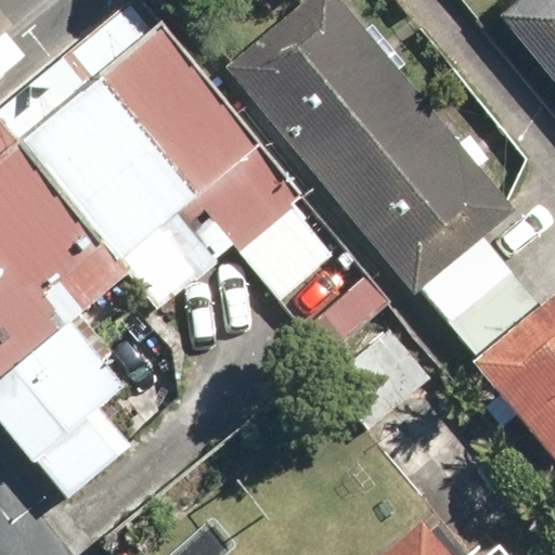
[(336,0),(319,0),(232,74),(417,292),(514,210),(336,0)]
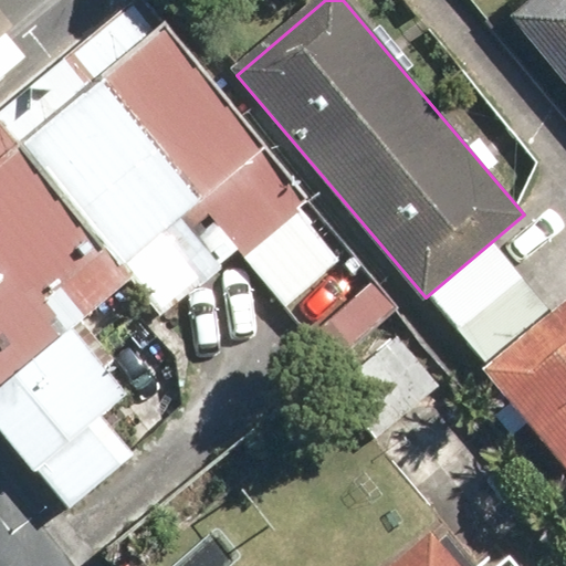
[(565,0),(537,0),(507,28),(565,92),(565,0)]
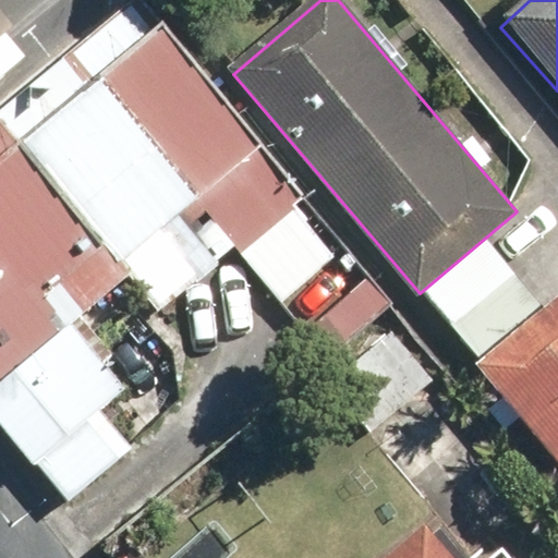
[(0,421),(68,502),(121,459),(86,421),(123,391),(65,326),(134,271),(158,300),(197,271),(187,261),(203,250),(213,265),(219,261),(235,249),(282,304),(337,255),(294,207),(304,199),(159,31),(0,156),(0,421)]
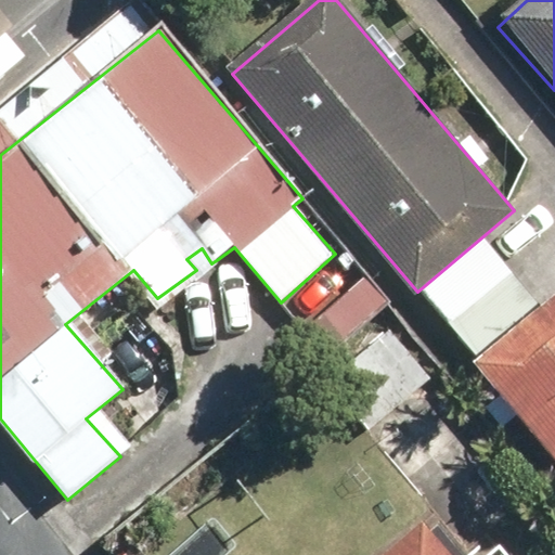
[(473,368),(554,463),(554,294),(534,312),(480,247),(425,294),(481,360),(473,368)]
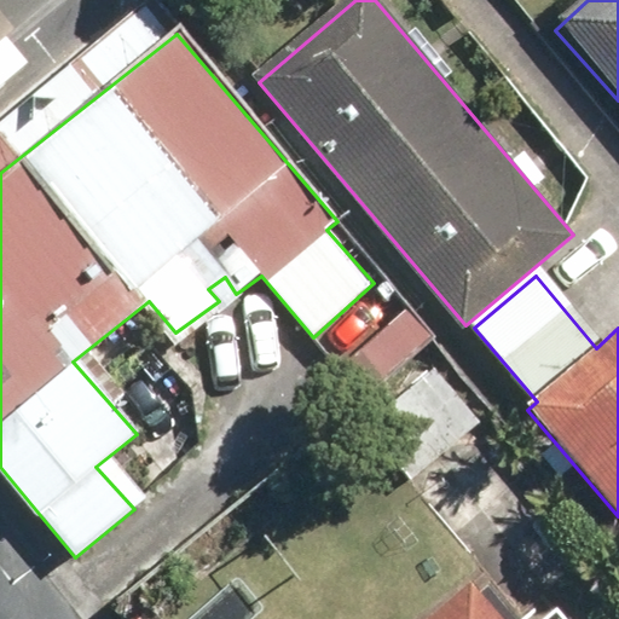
[(434,341),(409,310),(341,366),(368,397),(434,341)]
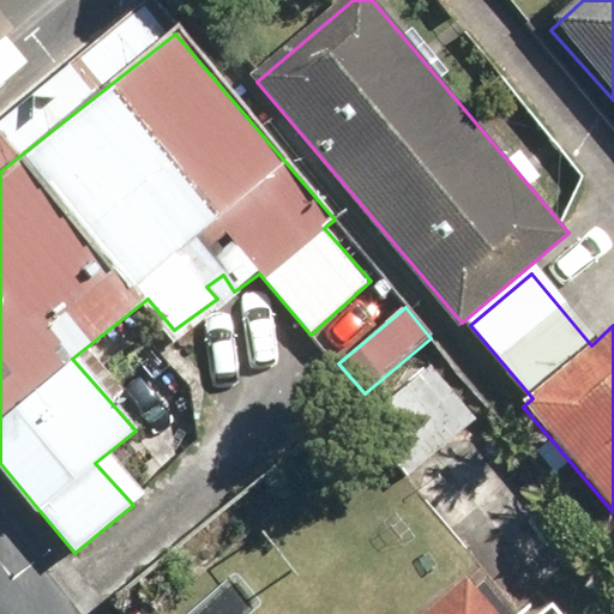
[(477,421),(431,363),(360,421),(408,479),(477,421)]
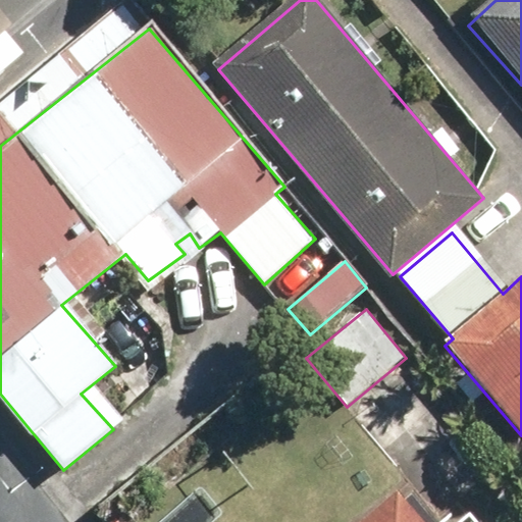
[(433,521),(400,485),(359,521),(433,521)]
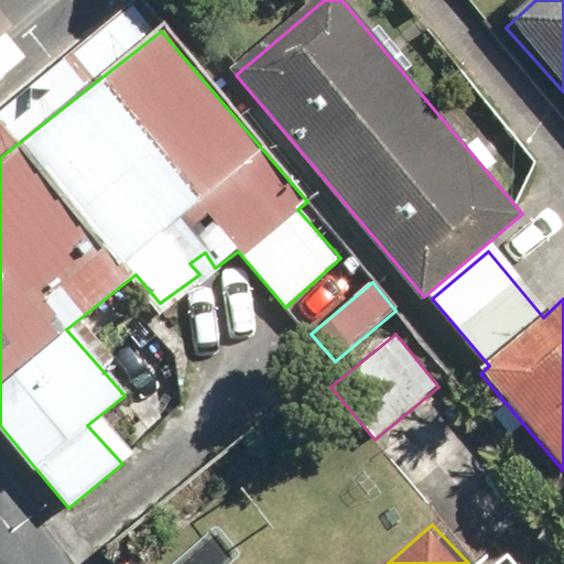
All buildings are outlined.
